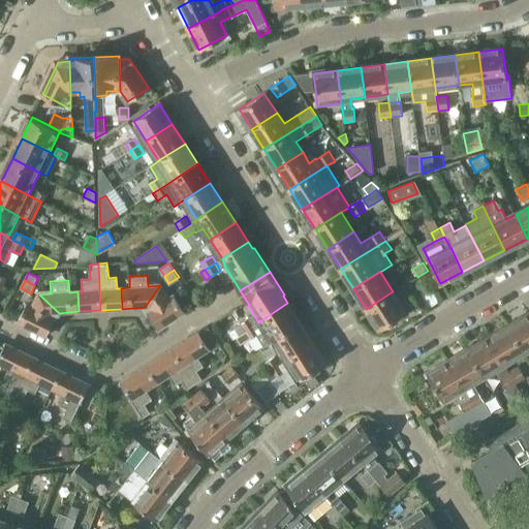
[(160,285),(145,307),(147,311),(146,312),(157,329),(184,311),(173,294),(168,298),(160,285)]
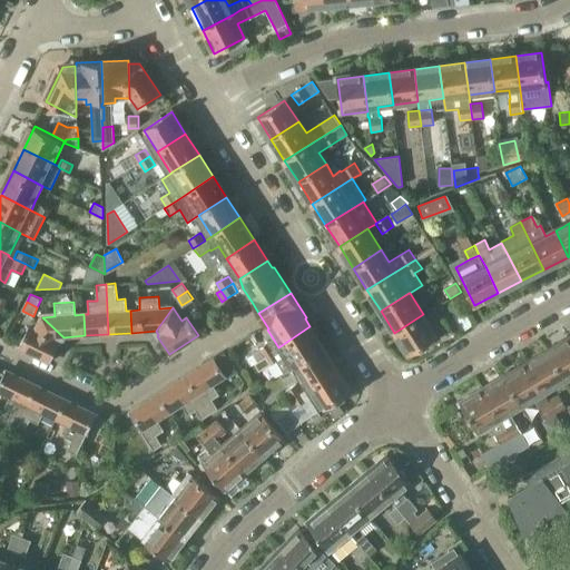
[(423,314),(394,333),(408,354),(438,336),(436,336),(423,315),(423,314)]
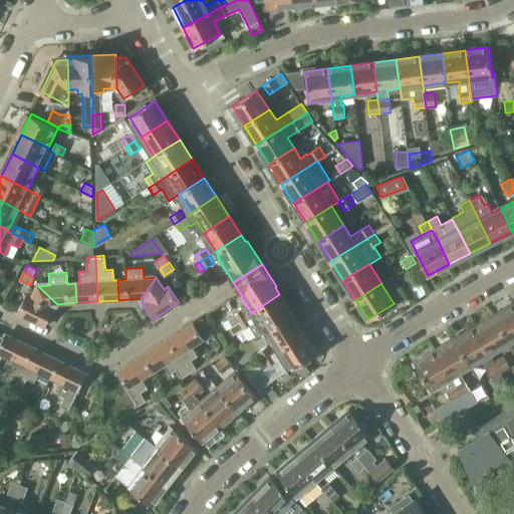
[(397,290),(396,291),(402,300),(413,293),(407,283),(397,290)]
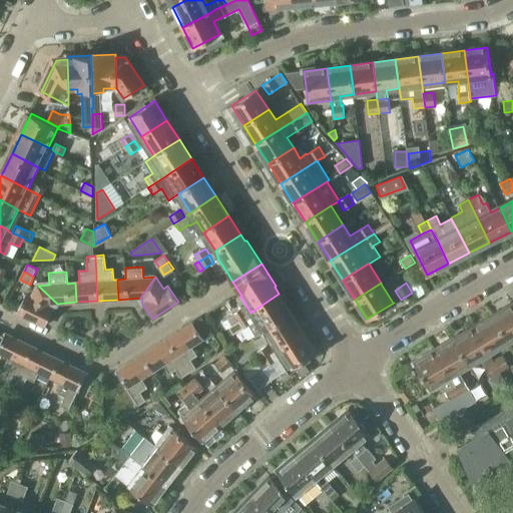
[(57,304),(38,286),(32,298),(27,295),(19,311),(46,325),(54,309),(57,304)]
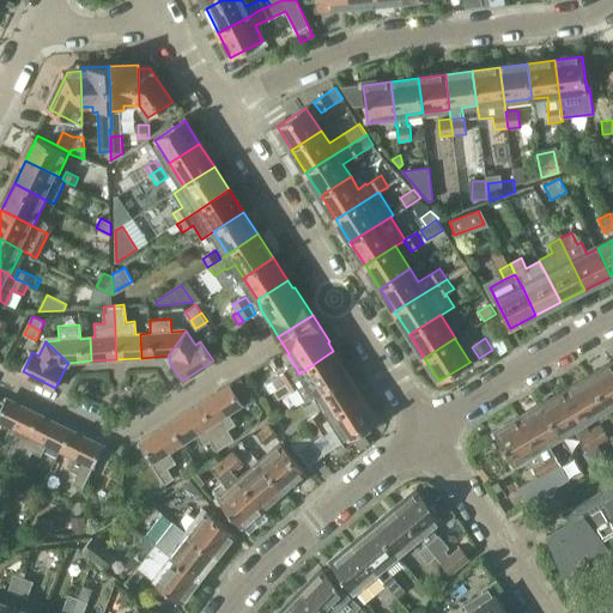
[(299,374),(295,376),(283,383),(283,384),(274,390),(279,399),(297,388),(305,402),(317,394),(317,393),(347,374),(333,351),(303,371),(299,374)]
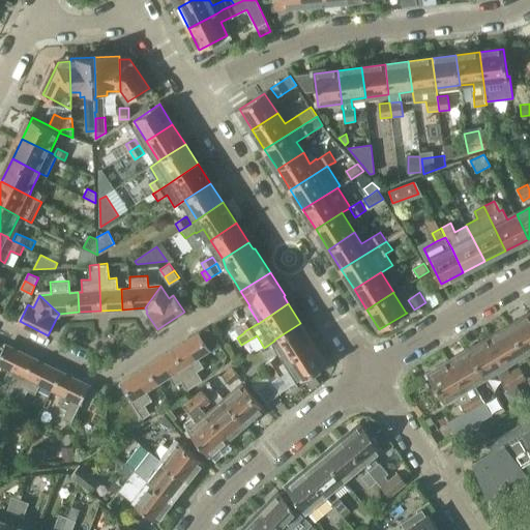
[(509,326),(526,353),(529,350),(529,315),(529,314),(509,326)]
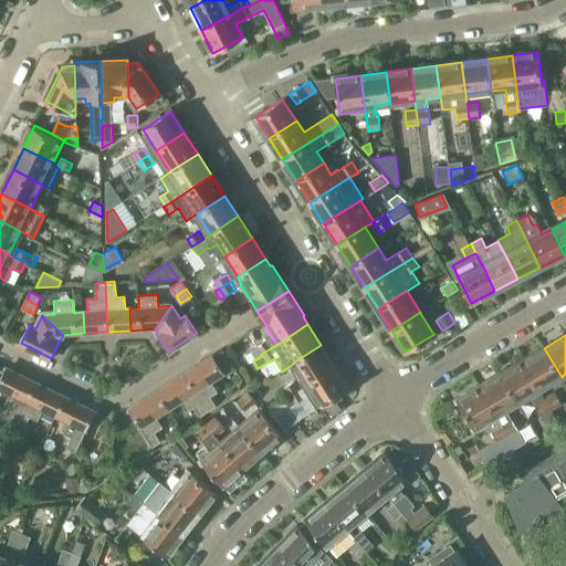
[(257,346),(261,354),(272,347),(268,339),(257,346)]
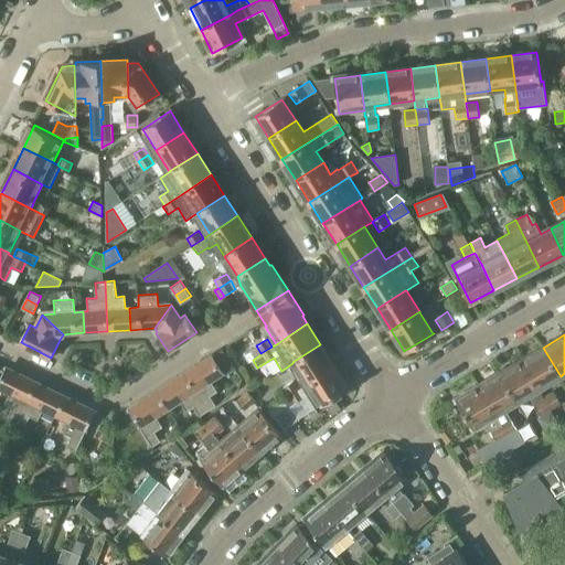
[(334,366),(320,344),(292,362),(292,363),(306,384),(334,366)]
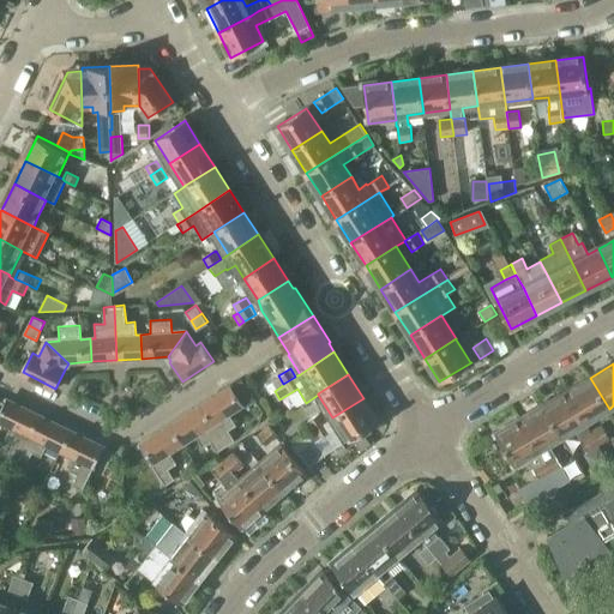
[(567,392),(587,423),(609,409),(590,378),(567,392)]
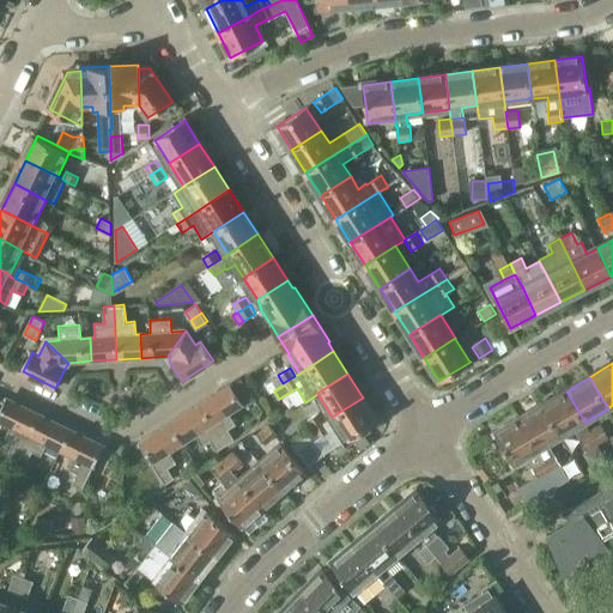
[(200,405),(225,445),(234,438),(228,429),(236,424),(229,412),(242,404),(230,386),(200,405)]
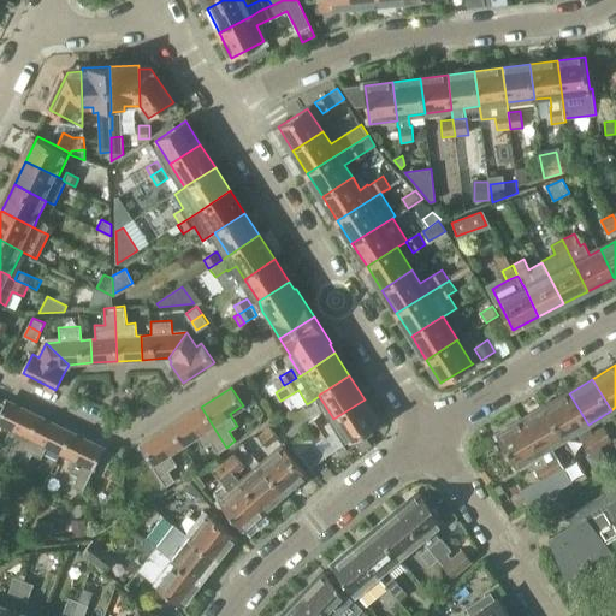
[(545,407),(564,438),(588,425),(569,394),(545,407)]
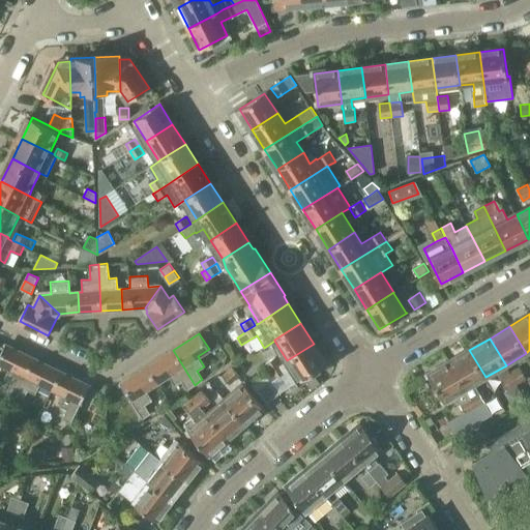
[(6,391),(18,396),(36,357),(8,344),(0,359),(0,360),(10,365),(4,378),(11,382),(6,391)]
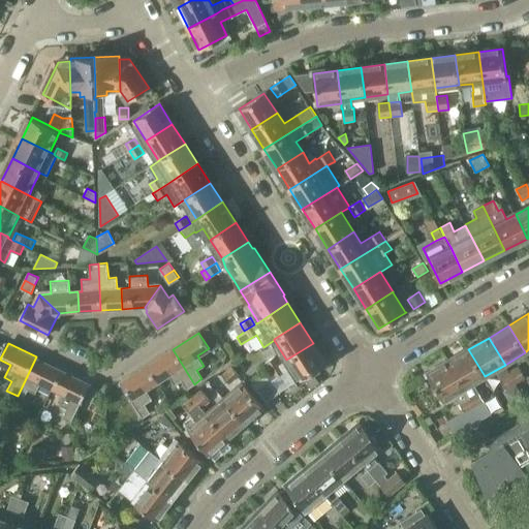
[(313,343),(286,360),(280,364),(271,370),(251,382),(255,391),(267,403),(280,392),(271,380),(291,367),(299,379),(325,362),(313,343)]
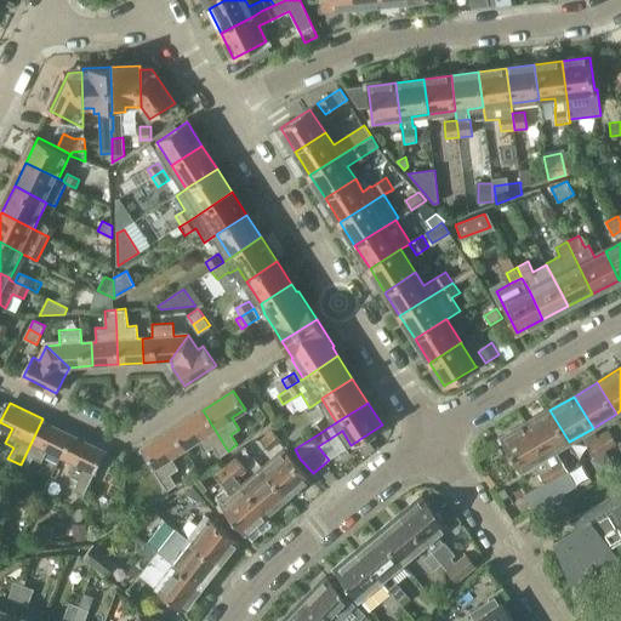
[(203,410),(172,428),(184,449),(192,444),(193,446),(199,443),(204,451),(212,446),(220,456),(228,451),(203,410)]
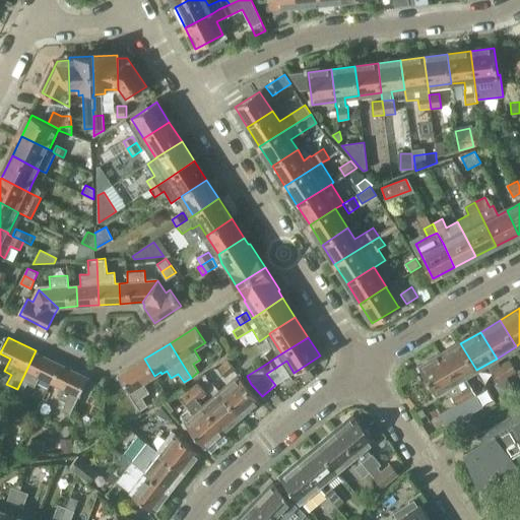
[(476,370),(460,343),(440,355),(456,383),(459,389),(469,383),(465,377),(476,370)]
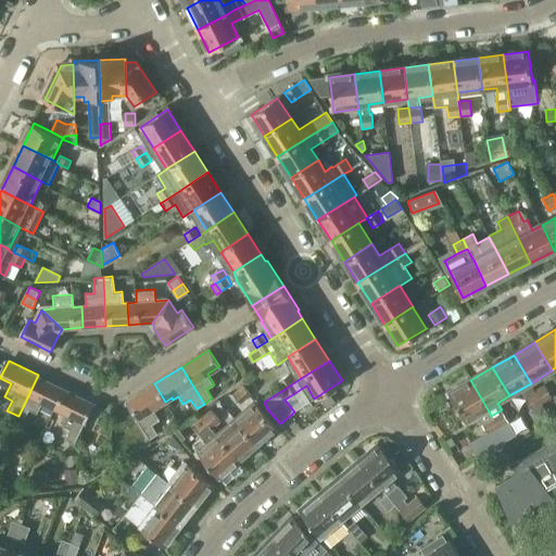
[(38,375),(19,416),(24,418),(29,409),(37,413),(41,404),(53,409),(55,406),(64,388),(38,375)]
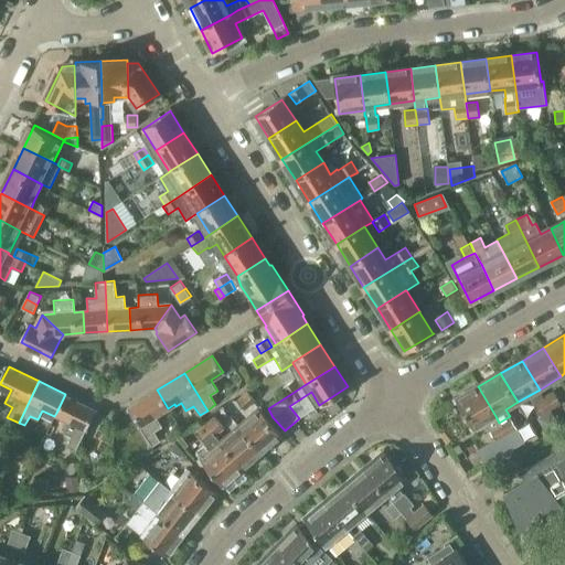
[(285,387),(289,395),(299,388),(294,381),(285,387)]
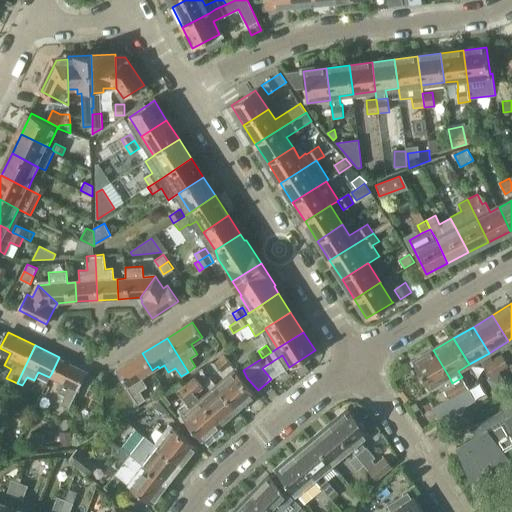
[(449,377),(433,350),(413,362),(429,388),(441,381),(445,388),(444,389),(451,400),(459,394),(452,383),(449,377)]
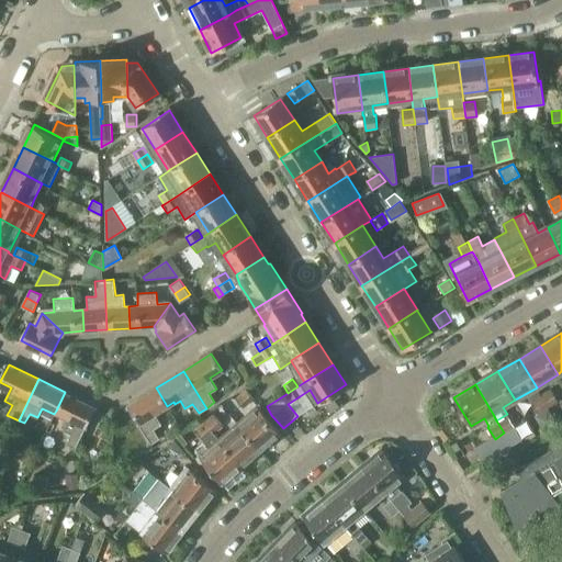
[(158,412),(167,406),(156,388),(128,405),(152,444),(159,438),(154,429),(161,424),(157,416),(159,414),(158,412)]
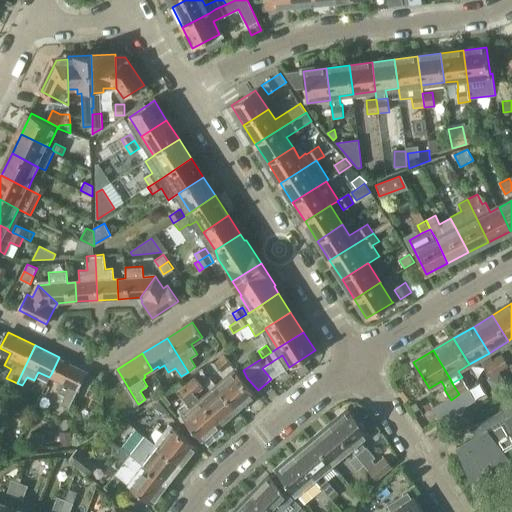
[(224,354),(215,362),(221,370),(231,362),(224,354)]
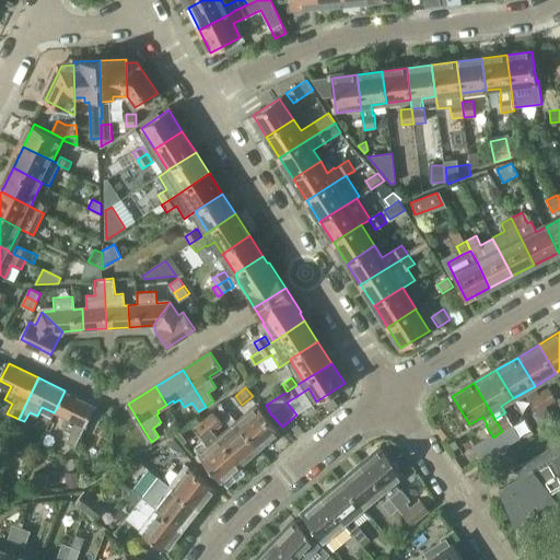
[(539,394),(547,406),(557,399),(549,388),(539,394)]
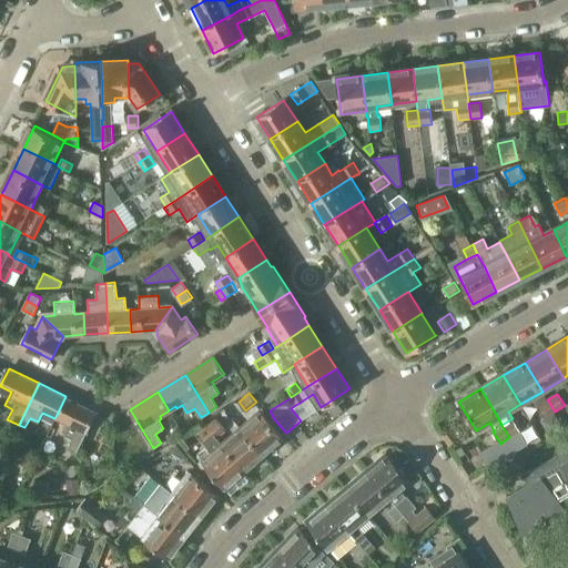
[(66,396),(57,415),(54,418),(68,425),(63,435),(72,439),(68,448),(77,453),(97,412),(66,396)]
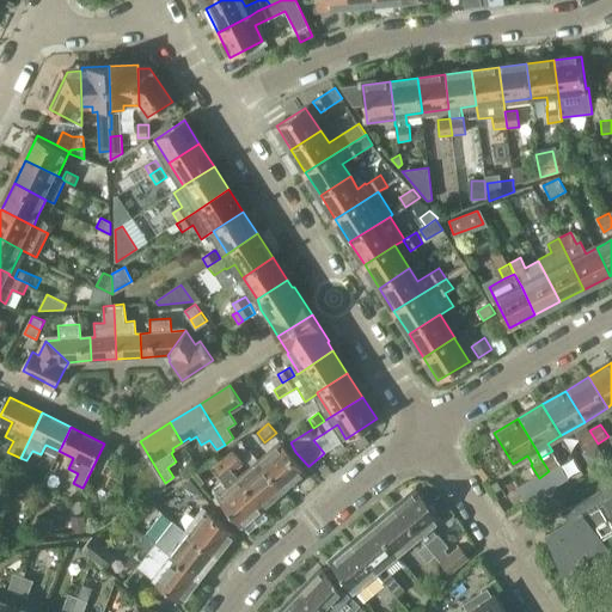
[(598,444),(589,430),(579,438),(586,450),(598,444)]
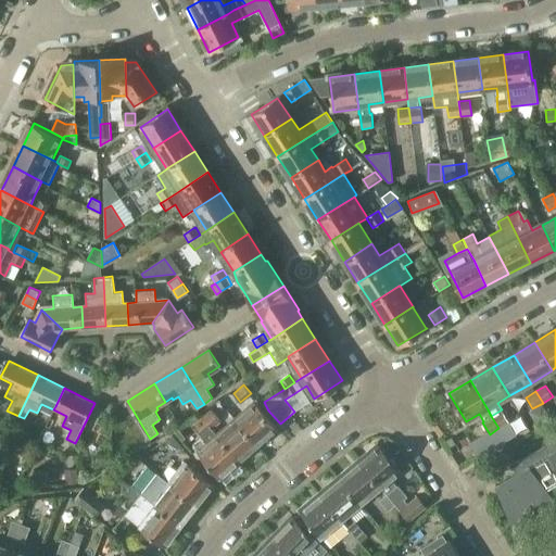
[(328,408),(336,402),(329,394),(321,401),(328,408)]
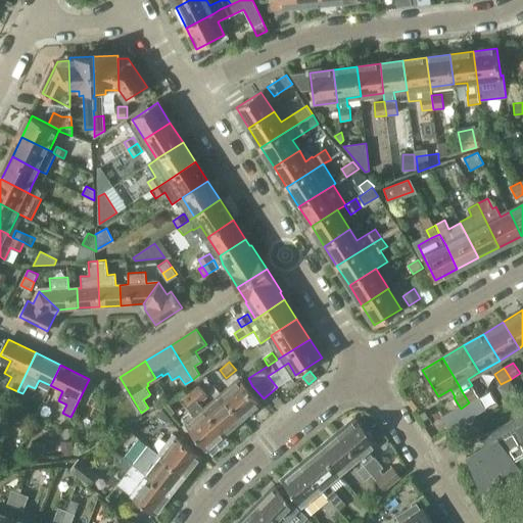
[(223,392),(243,417),(260,401),(240,378),(223,392)]
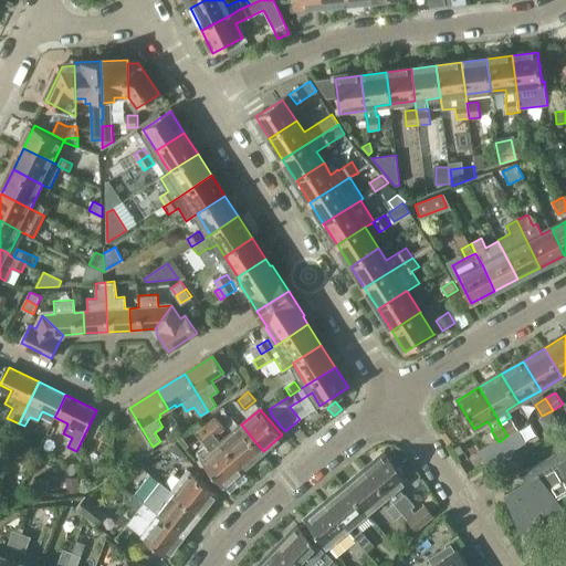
[(205,426),(209,431),(213,436),(224,428),(215,417),(205,426)]
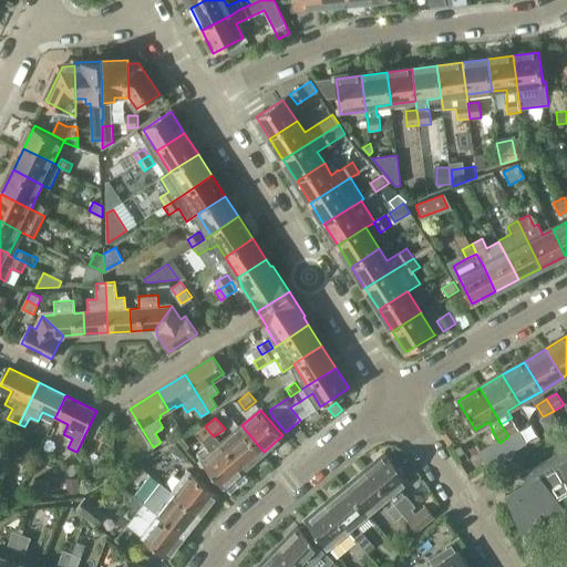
[(518,431),(519,431),(512,418),(501,424),(508,436),(516,433),(517,432),(518,431)]
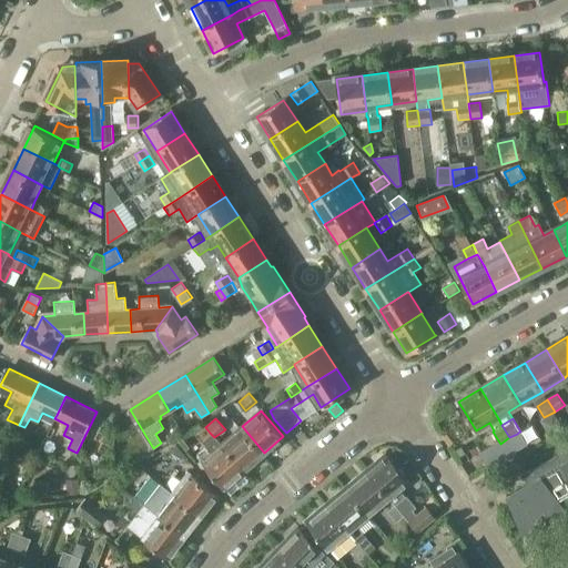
[(264,453),(242,426),(221,445),(243,470),(264,453)]
